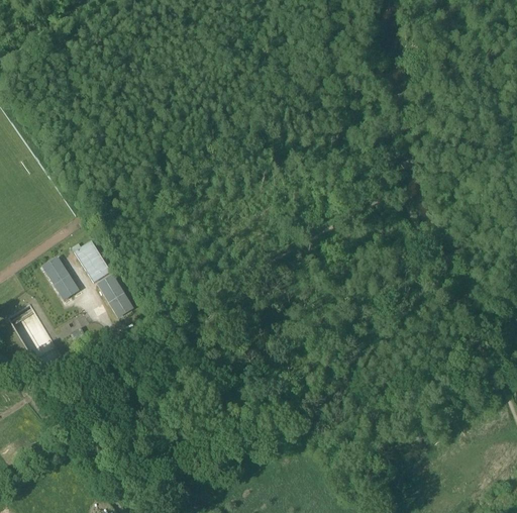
[(74,250),(94,282),(111,271),(91,239),(74,250)]
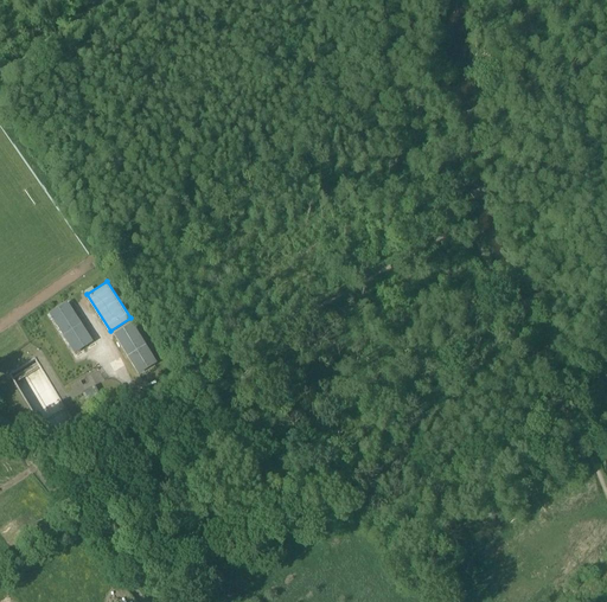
[(50,312),(74,351),(93,339),(68,300),(50,312)]
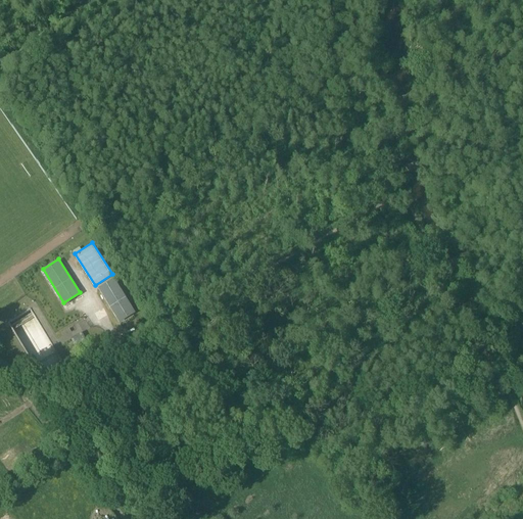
[(98,286),(119,320),(134,311),(113,277),(98,286)]
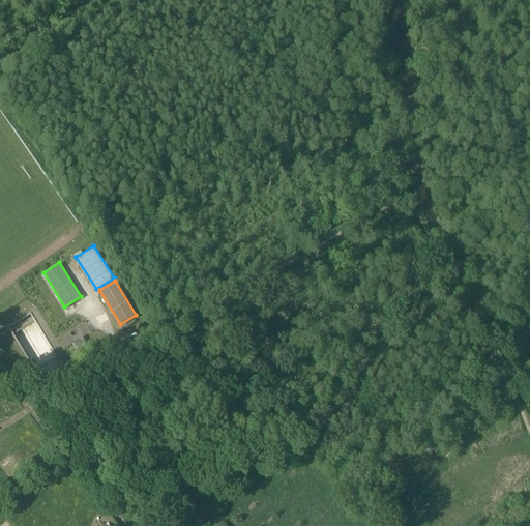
[(71,341),(80,354),(90,348),(82,334),(71,341)]
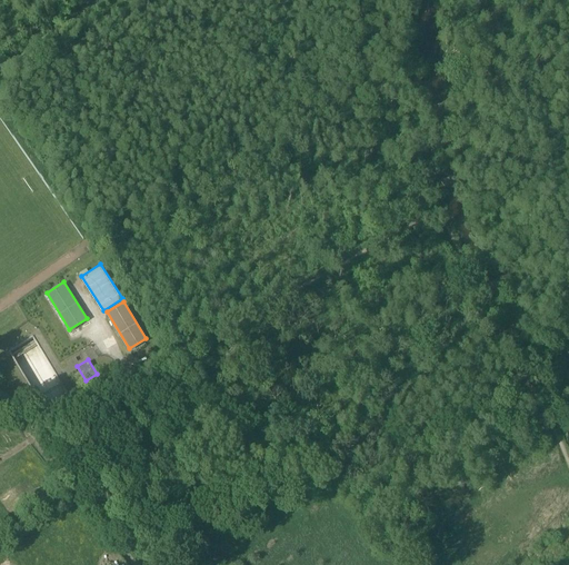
[(76,386),(78,392),(86,387),(82,382),(76,386)]
